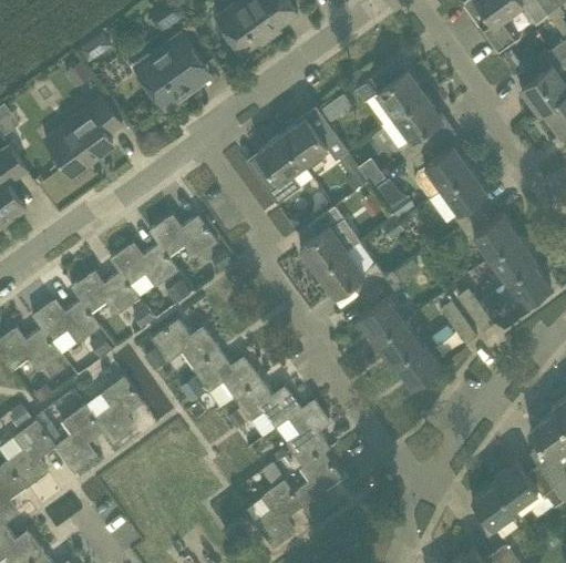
[(161,33),(184,17),(171,0),(161,0),(146,11),(161,33)]
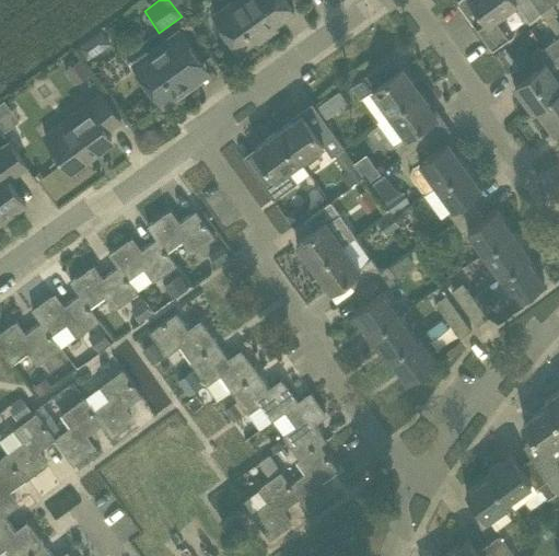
[(282,0),(236,0),(212,18),(239,54),(293,14),(282,0)]
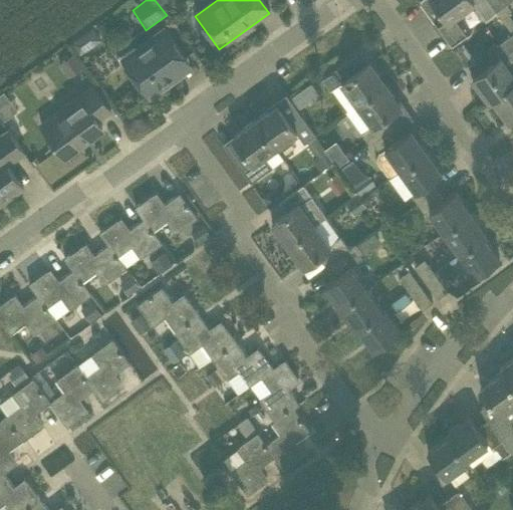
[(451,49),(462,41),(471,34),(458,15),(472,6),(485,24),(497,16),(485,0),(430,0),(443,18),(434,24),(451,49)]
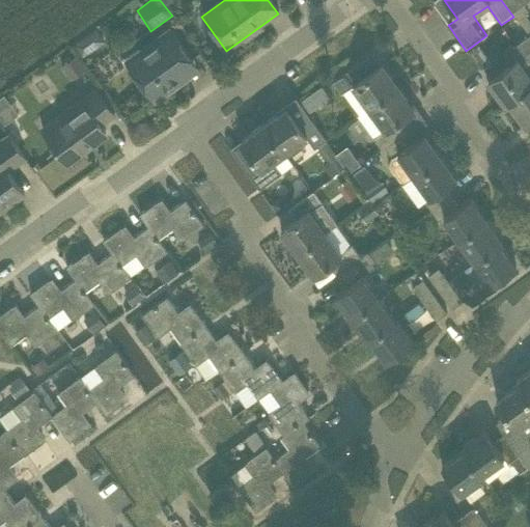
[(529,0),(501,0),(513,17),(529,37),(529,36),(529,24),(524,17),(528,14),(523,7),(529,1),(529,0)]
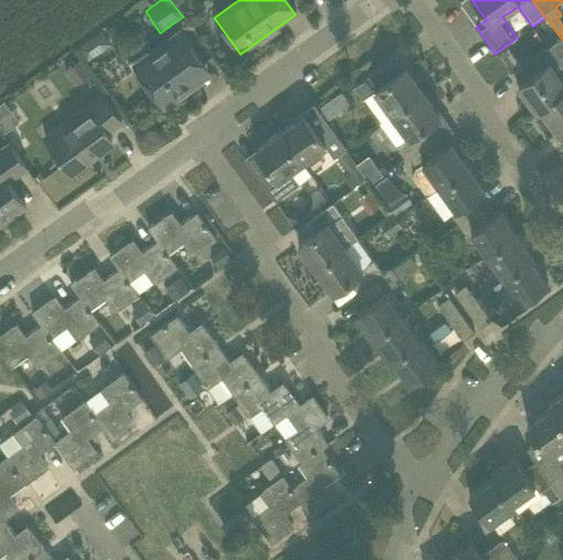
[(76,51),(86,64),(110,45),(100,32),(76,51)]
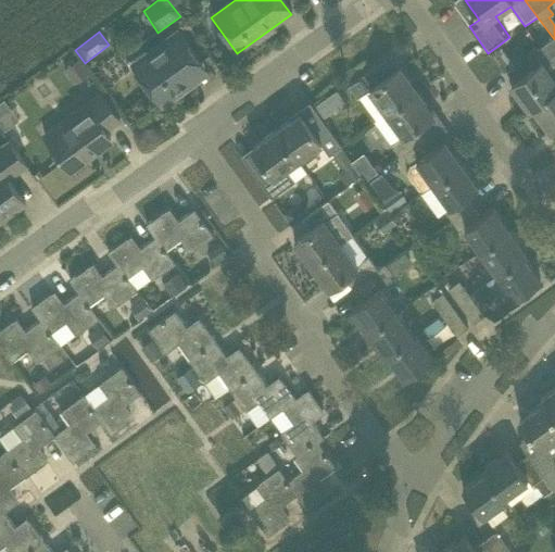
[(176,34),(131,66),(162,108),(206,75),(176,34)]
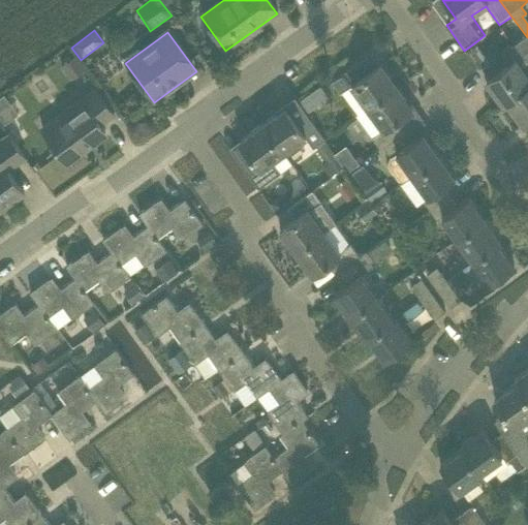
[(482,70),(489,81),(486,83),(502,106),(506,103),(527,87),(527,36),(527,37),(488,65),(482,70)]
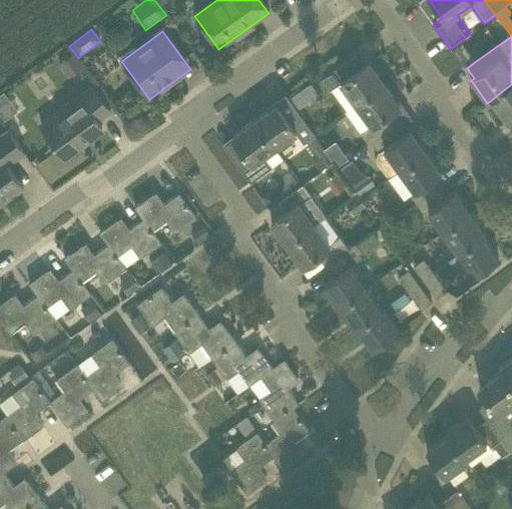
[(465,70),(467,68),(473,63),(461,47),(453,53),(465,70)]
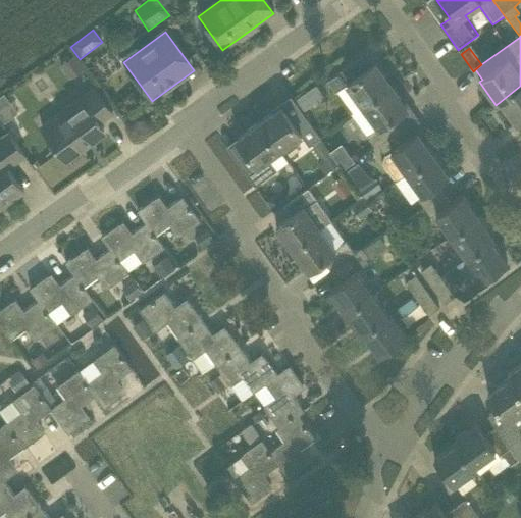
[(68,82),(85,70),(74,57),(59,68),(68,82)]
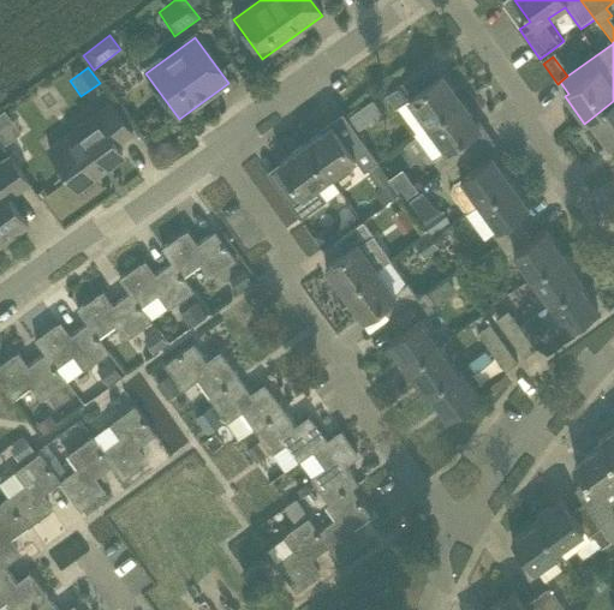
[(441,77),(423,90),(421,87),(413,77),(385,99),(394,112),(398,111),(416,135),(428,126),(459,103),(441,77)]
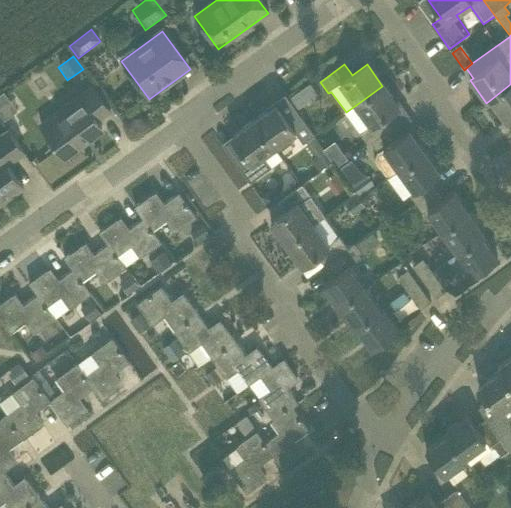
[(510,84),(490,100),(506,123),(510,119),(510,84)]
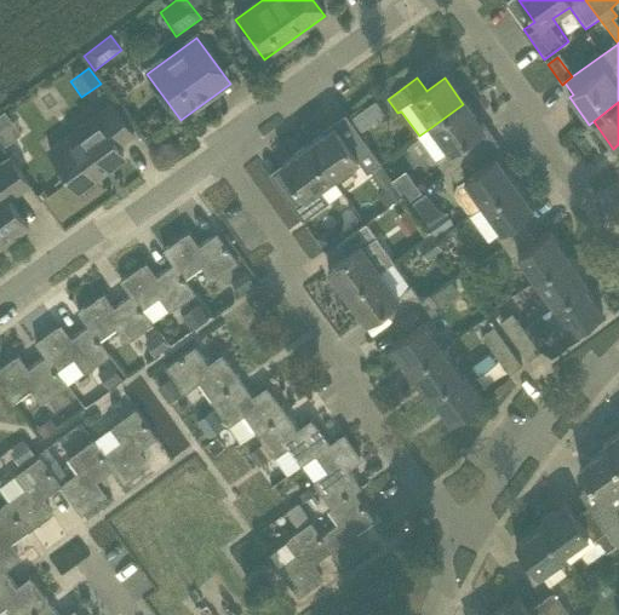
[(475,155),(465,143),(482,131),(463,104),(431,127),(417,138),(435,164),(445,177),(448,174),(473,157),(475,155)]
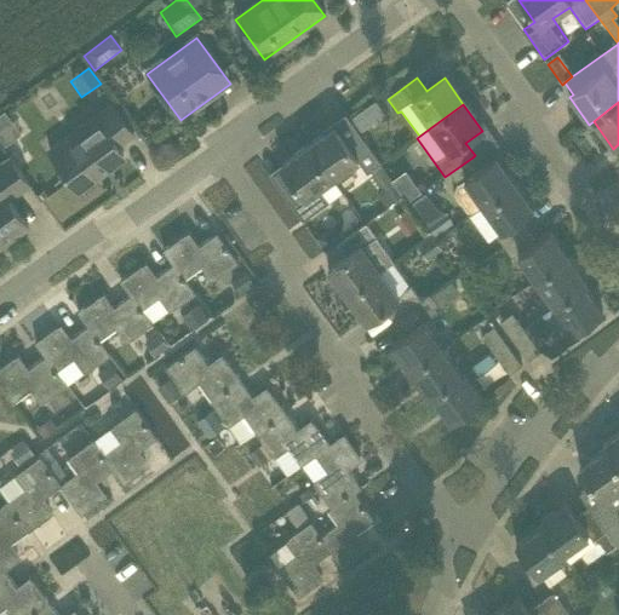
[(132,137),(112,108),(90,125),(95,132),(55,162),(78,194),(96,182),(93,178),(122,157),(116,149),(132,137)]
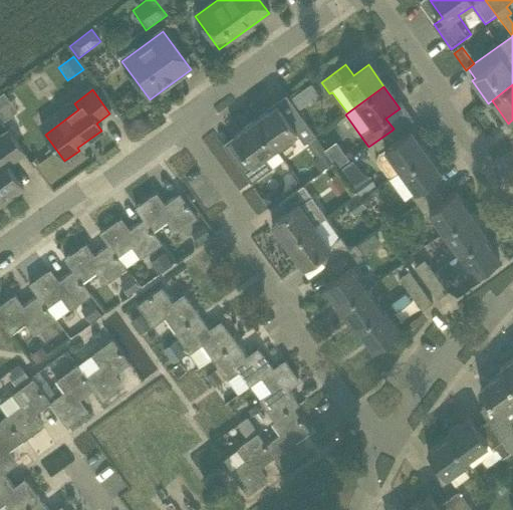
[(297,95),(290,100),(298,111),(305,106),(297,95)]
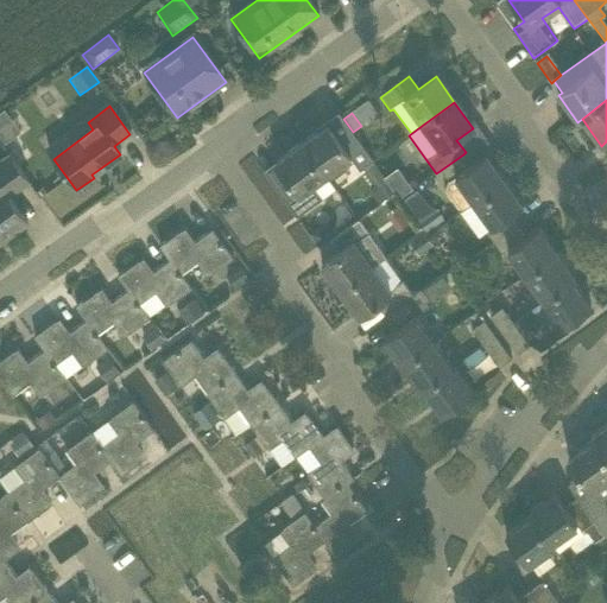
[(349,160),(359,173),(373,163),(353,134),(340,143),(328,126),(301,145),(324,178),(349,160)]
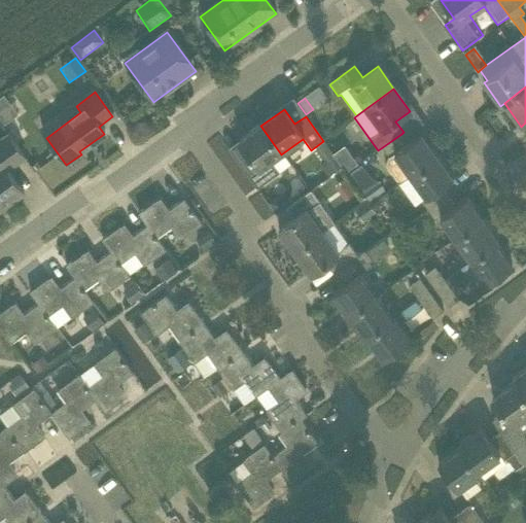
[(256,190),(280,174),(271,162),(281,154),(260,126),(238,142),(244,150),(233,158),(256,190)]
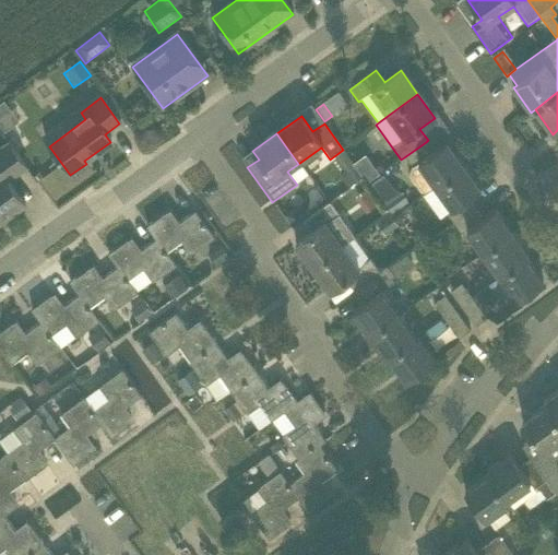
[(435,188),(463,167),(446,143),(434,153),(426,142),(404,157),(413,168),(408,176),(423,196),(435,187),(435,188)]
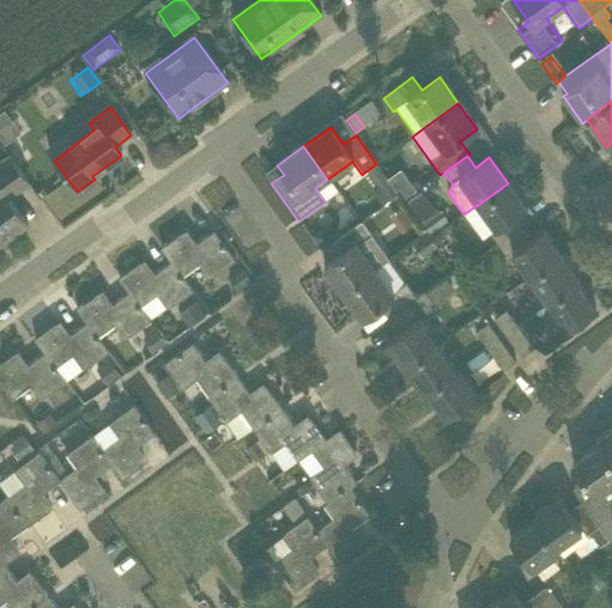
[(0,242),(2,245),(28,228),(7,200),(28,186),(8,158),(0,163),(0,242)]
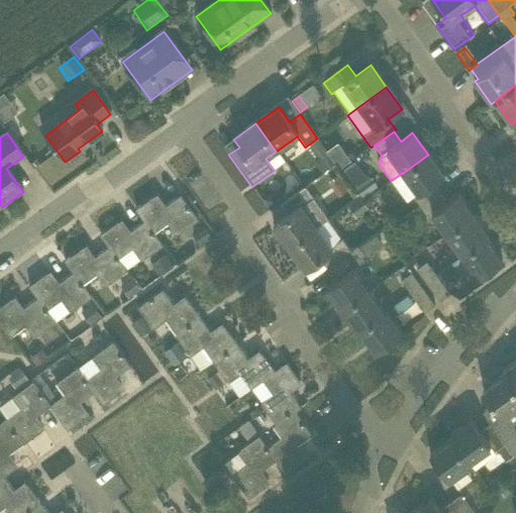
[(319,160),(318,167),(323,174),(335,166),(326,154),(319,160)]
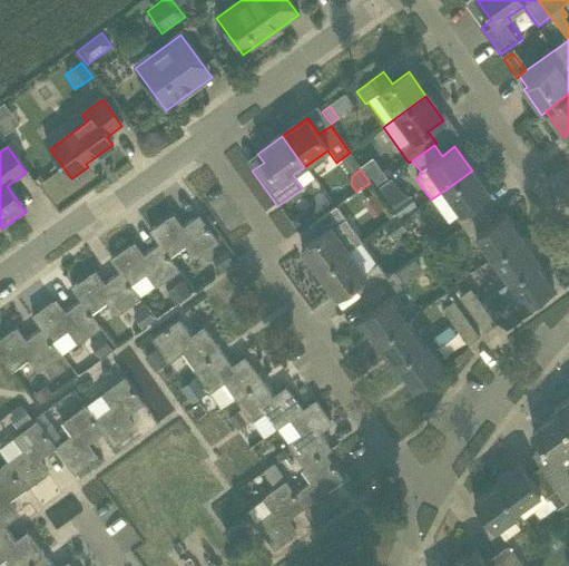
[(454,220),(462,230),(484,214),(477,204),(490,195),(472,171),(443,192),(461,215),(454,220)]
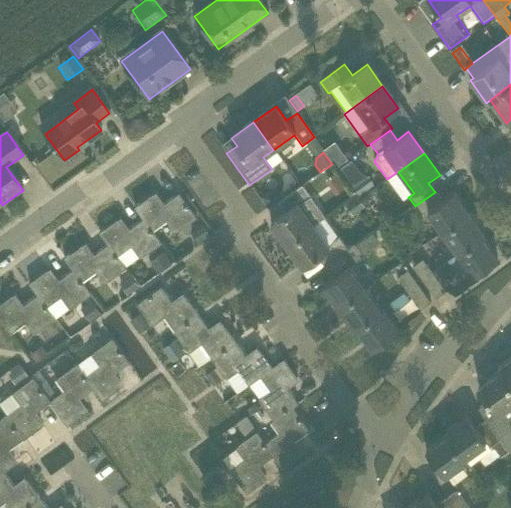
[(351,188),(358,197),(373,186),(366,177),(351,188)]
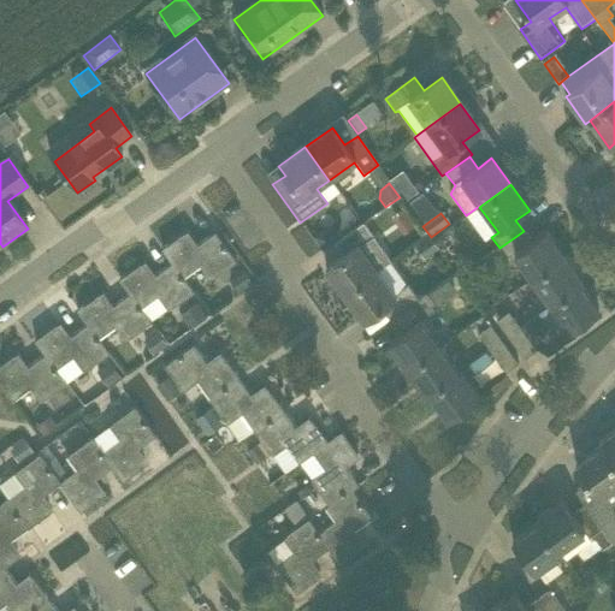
[(344,296),(377,272),(391,261),(364,223),(333,244),(343,256),(325,270),(344,296)]
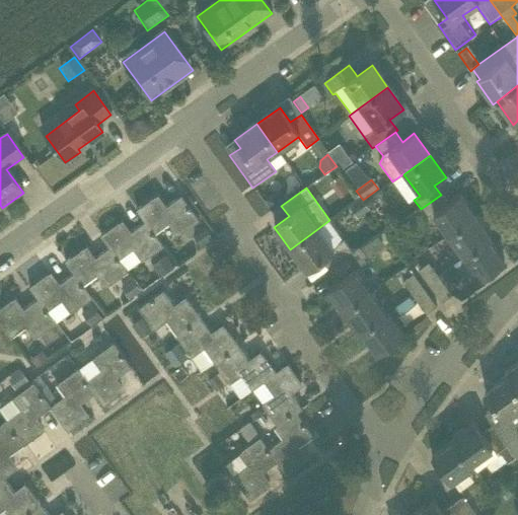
[(449,236),(474,218),(458,196),(447,204),(441,195),(421,209),(428,219),(433,215),(449,236)]
